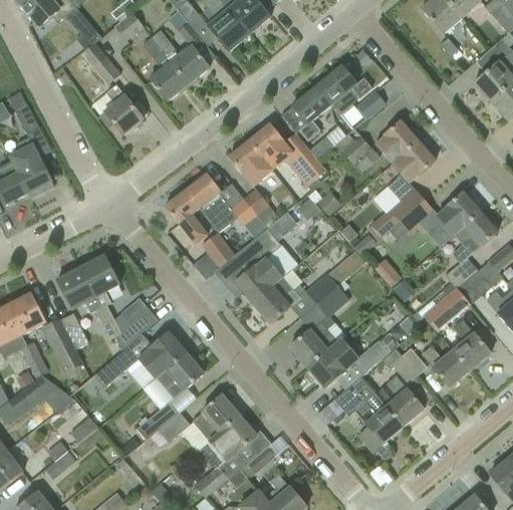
[(17,0),(39,27),(52,16),(57,22),(65,16),(65,15),(76,6),(70,0),(17,0)]
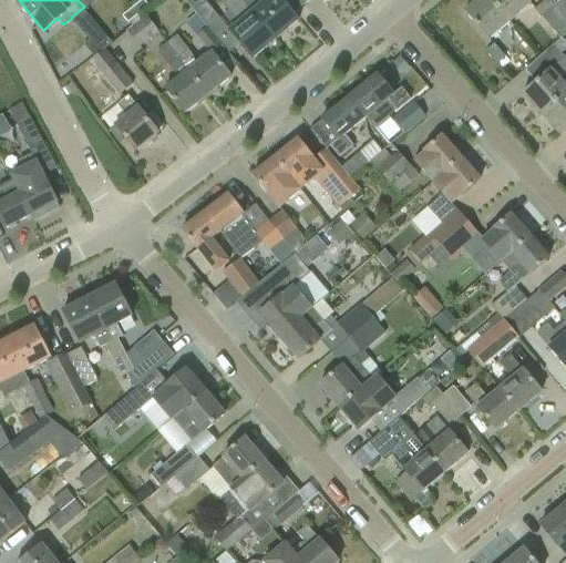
[(133,6),(139,12),(148,4),(146,0),(140,0),(133,6)]
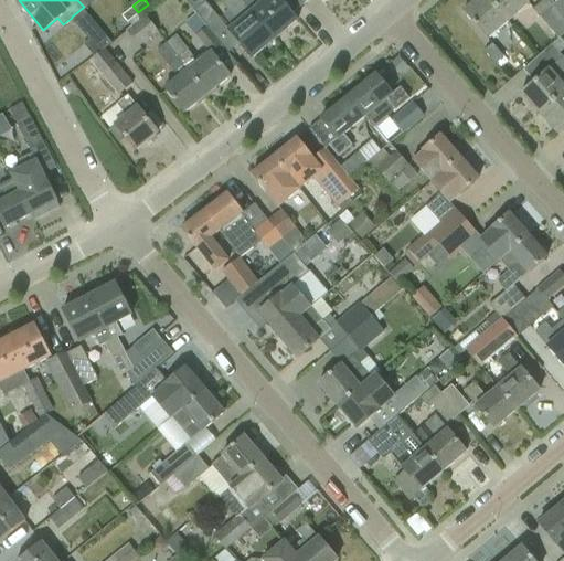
[(205,0),(194,9),(206,24),(208,23),(211,29),(212,29),(214,32),(222,41),(229,50),(240,41),(229,28),(205,0)]
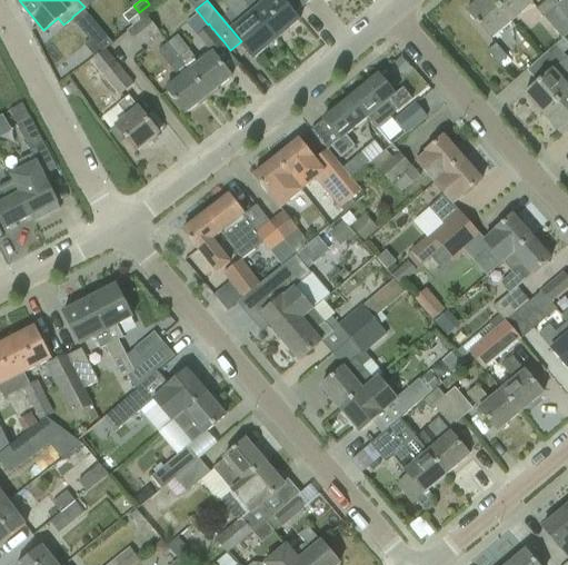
[(225,0),(230,8),(226,12),(235,23),(230,28),(241,41),(255,57),(277,38),(246,0),(225,0)]
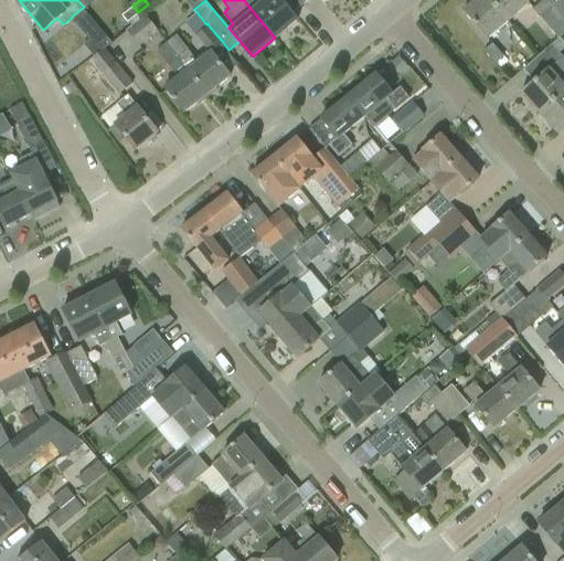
[(244,0),(275,36),(298,18),(293,12),(305,1),(304,0),(261,0),(244,0)]
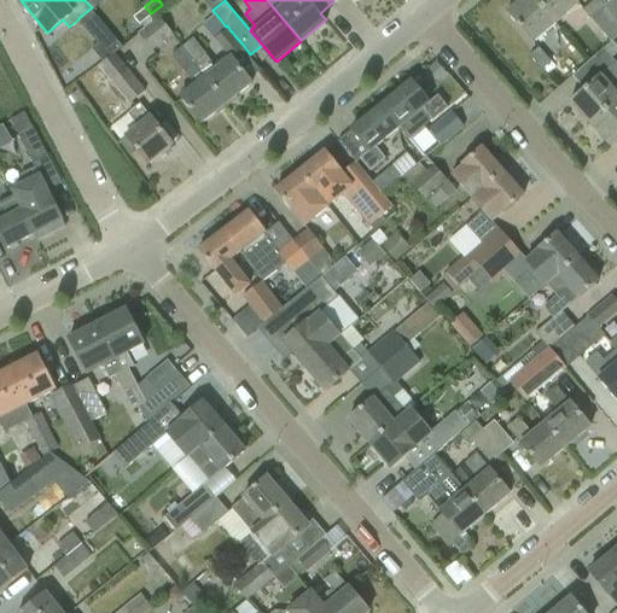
[(534,41),(556,21),(537,0),(518,0),(507,10),(534,41)]
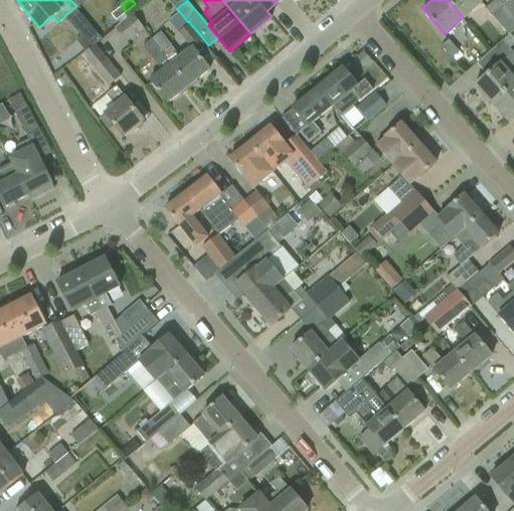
[(448,0),(463,17),(483,1),(482,0),(448,0)]
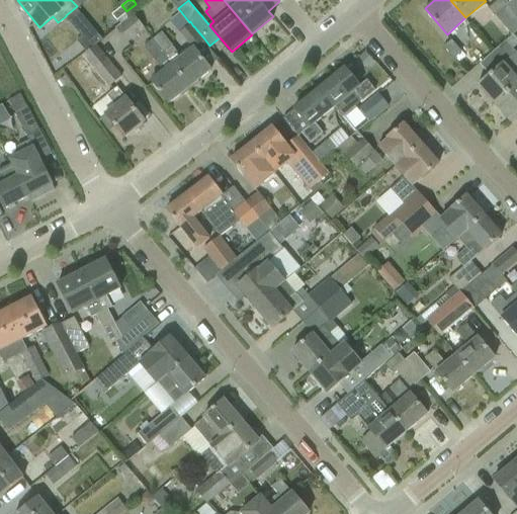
[(494,13),(507,3),(504,0),(496,0),(489,6),(494,13)]
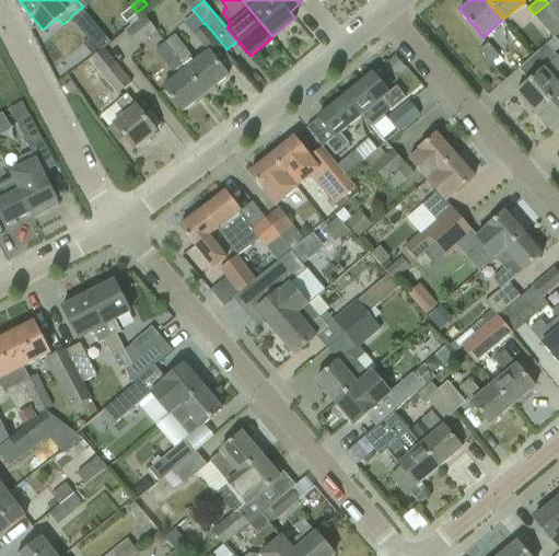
[(550,0),(548,2),(558,14),(558,0),(550,0)]
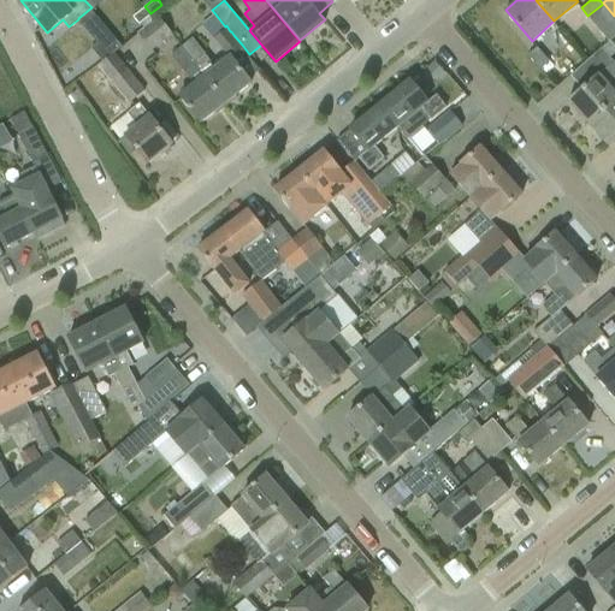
[(603,4),(587,16),(598,28),(613,16),(603,4)]
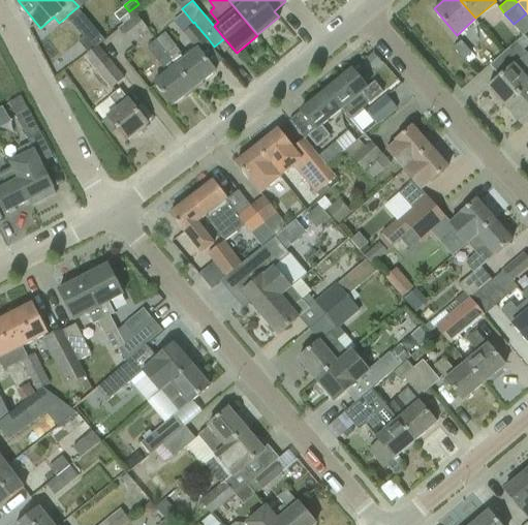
[(119,19),(129,11),(124,5),(115,12),(119,19)]
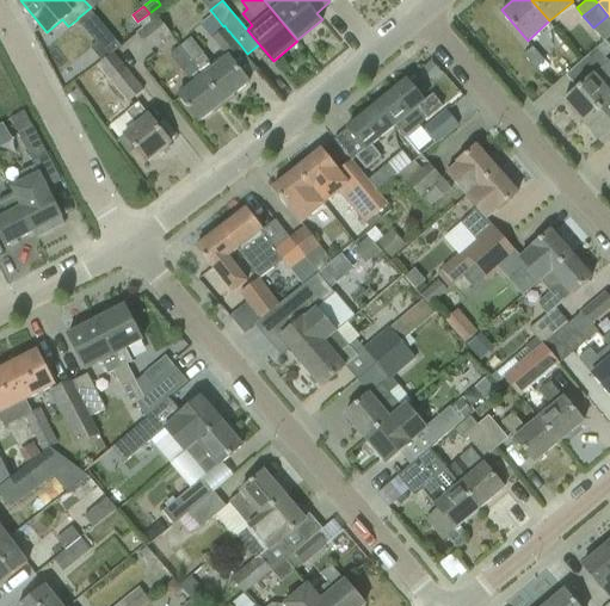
[(78,18),(78,19),(97,41),(91,45),(102,57),(112,48),(119,42),(109,30),(91,8),(91,7),(78,18)]
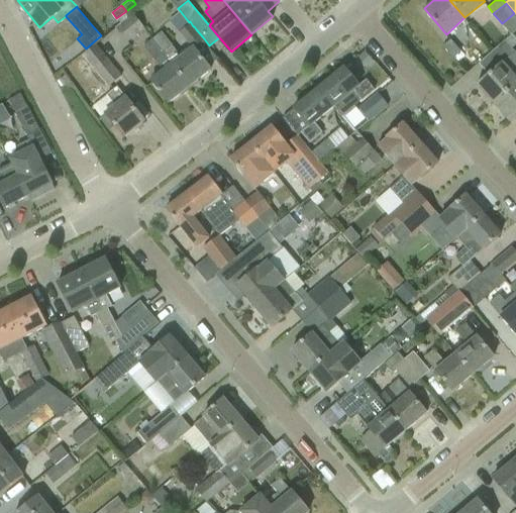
[(127,41),(145,27),(133,11),(115,25),(127,41)]
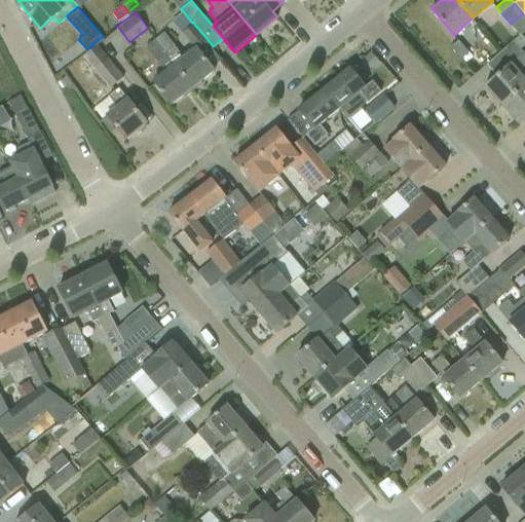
[(192,23),(182,31),(192,44),(197,41),(199,44),(207,38),(196,27),(193,22),(192,23)]
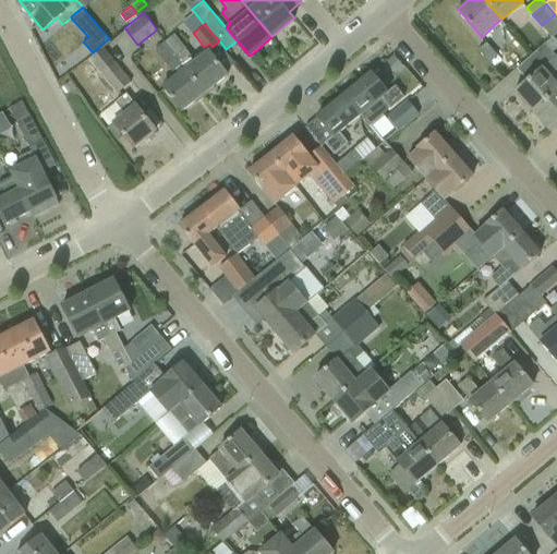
[(174,33),(166,40),(205,91),(228,73),(208,49),(195,59),(174,33)]
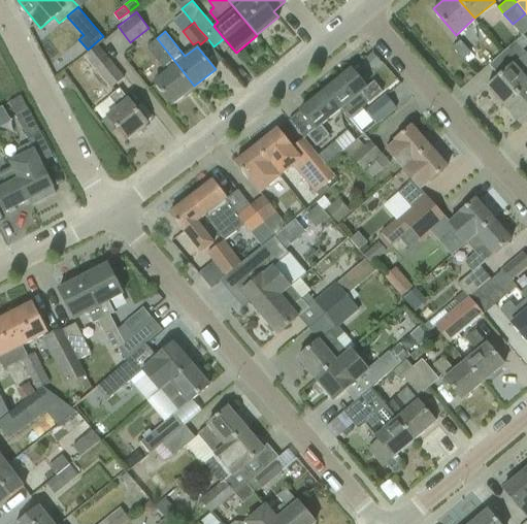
[(172,103),(194,86),(157,38),(147,44),(167,70),(155,80),(159,87),(172,103)]
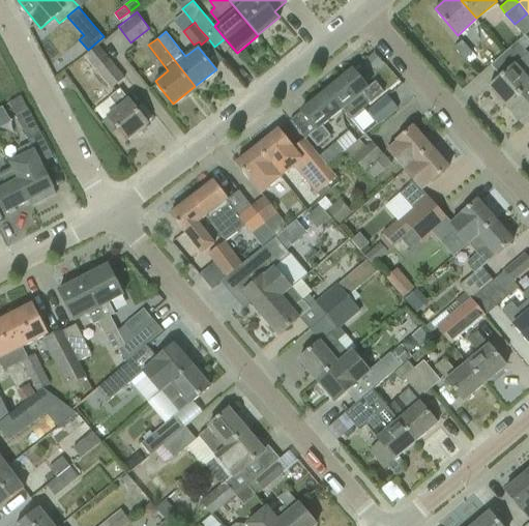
[(465,58),(473,51),(462,38),(454,46),(465,58)]
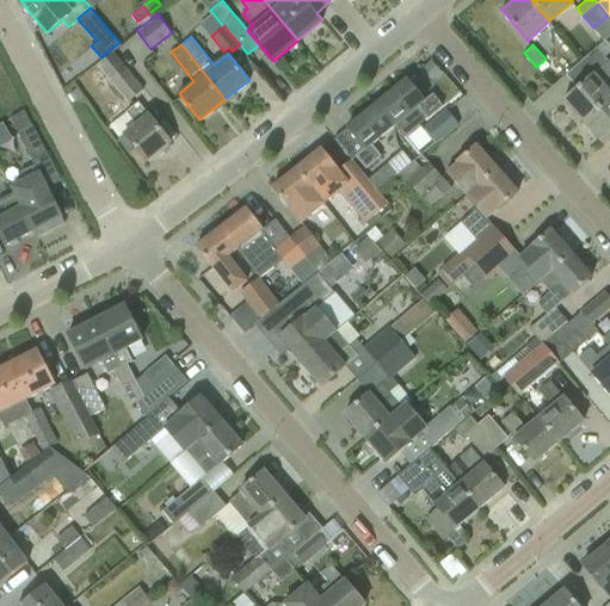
[(597,45),(584,56),(566,73),(578,86),(564,98),(583,121),(609,96),(609,59),(597,45)]
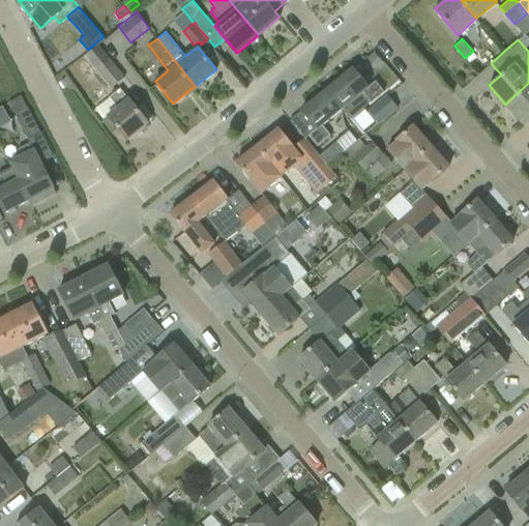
[(125,77),(97,41),(88,50),(85,53),(112,86),(125,77)]
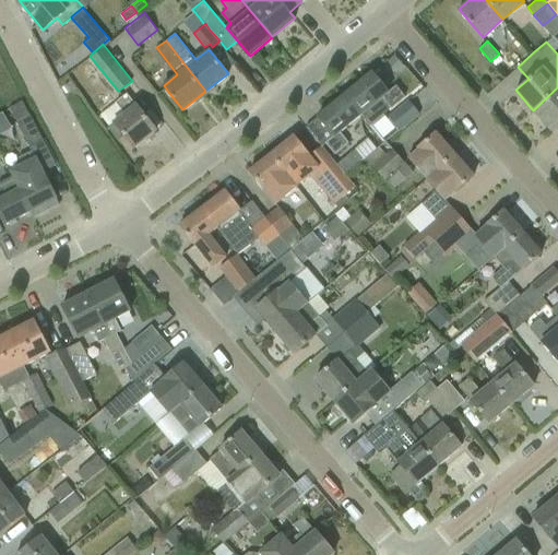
[(396,52),(389,59),(398,69),(404,62),(396,52)]
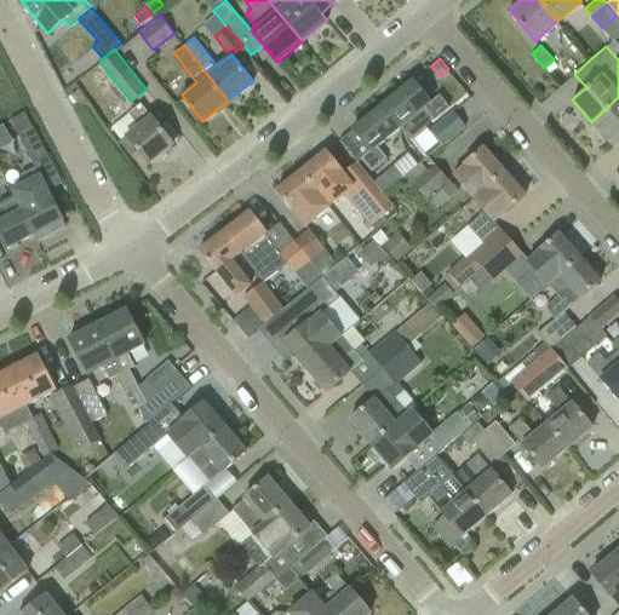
[(401,125),(411,137),(434,118),(450,105),(440,92),(430,101),(412,79),(383,103),(401,125)]
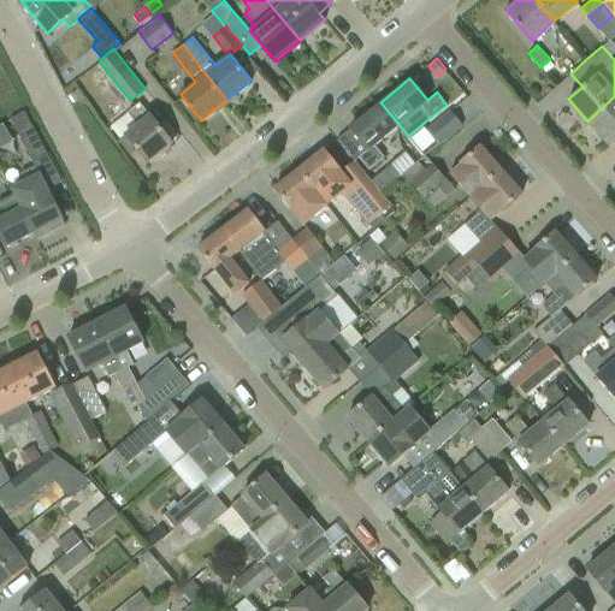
[(614,96),(587,122),(609,144),(614,137),(614,96)]
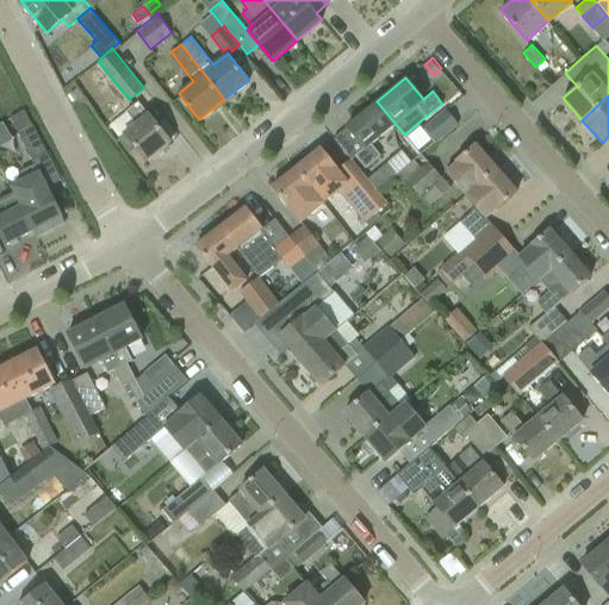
[(171,142),(156,123),(138,100),(128,110),(136,122),(117,137),(129,151),(136,147),(147,161),(171,142)]
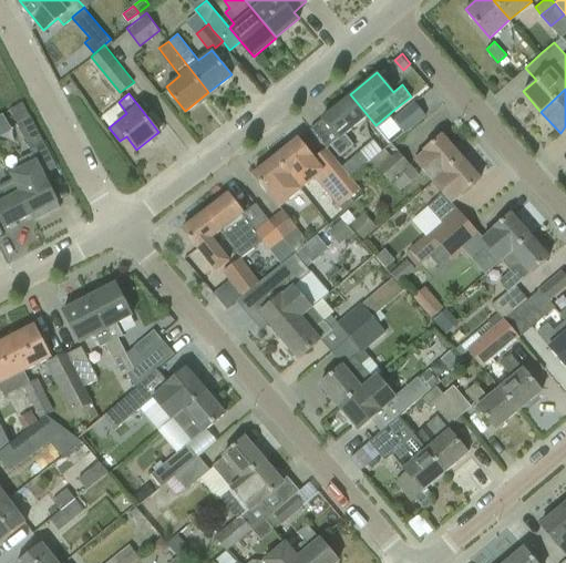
[(330,144),(339,154),(352,143),(343,132),(367,114),(350,94),(310,128),(323,144),(326,146),(327,147),(327,146),(330,144)]
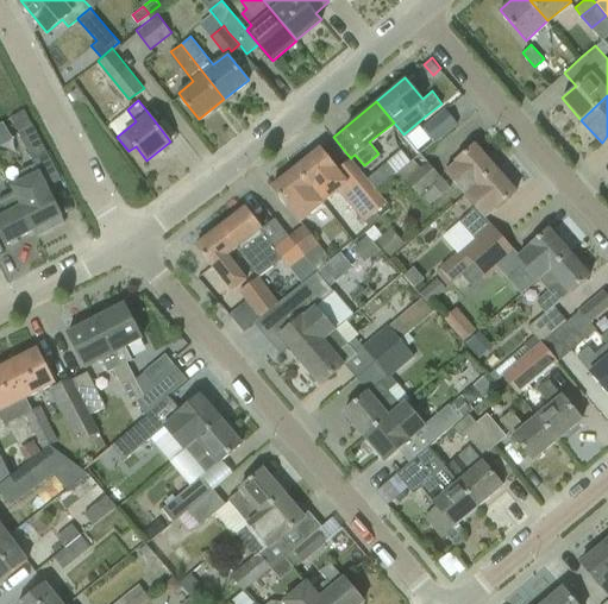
[(25,107),(11,115),(33,159),(48,151),(25,107)]
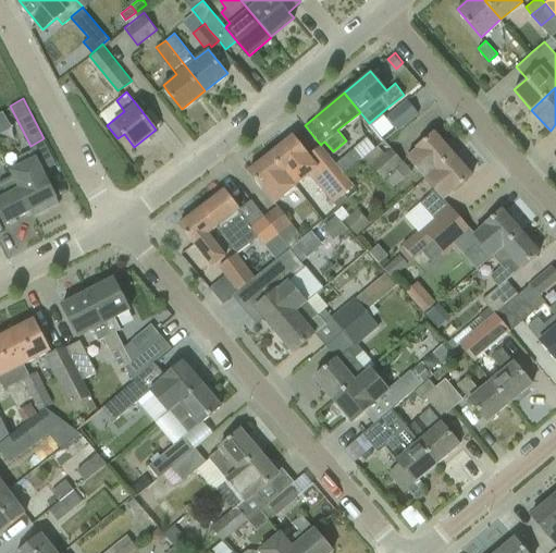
[(408,99),(386,115),(397,128),(418,111),(408,99)]
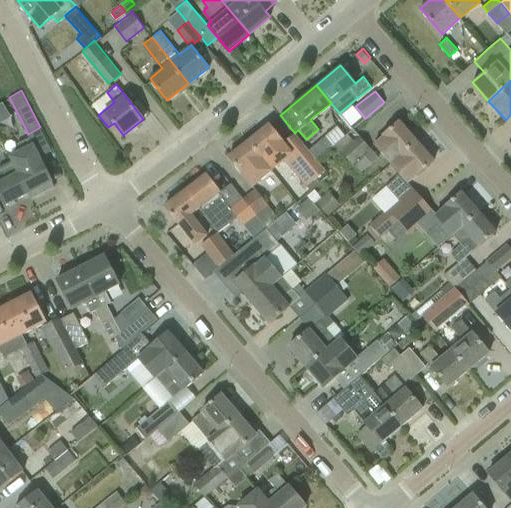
[(3,101),(0,102),(0,118),(10,113),(3,101)]
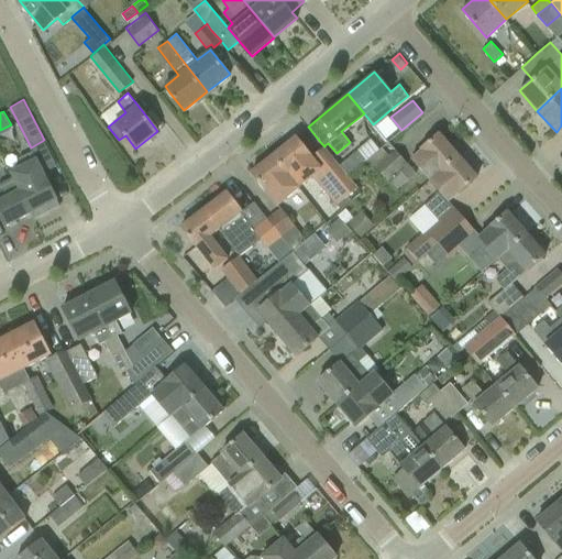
[(411,159),(429,179),(459,154),(440,132),(421,149),(422,149),(411,159)]
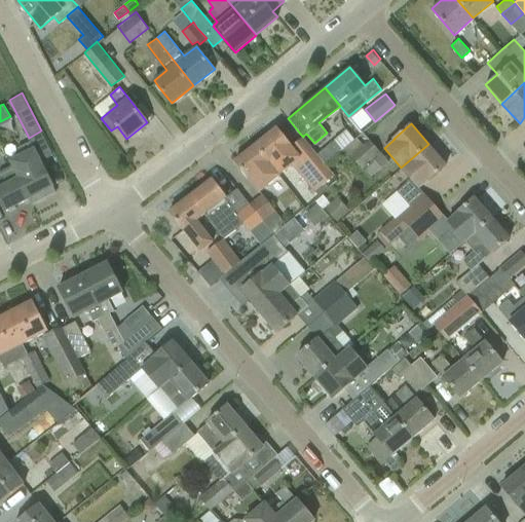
[(276,126),(256,143),(279,172),(292,162),(299,156),(313,176),(306,181),(313,190),(320,185),(323,183),(333,175),(324,162),(316,152),(303,136),(303,137),(302,136),(291,145),(290,143),(276,126)]
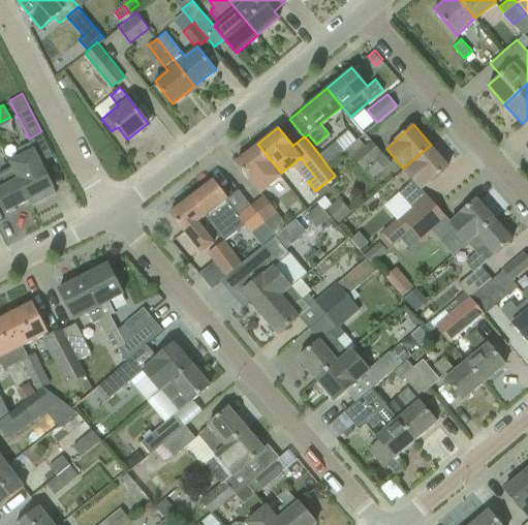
[(365,131),(349,145),(346,147),(364,170),(370,165),(375,173),(389,162),(365,131)]
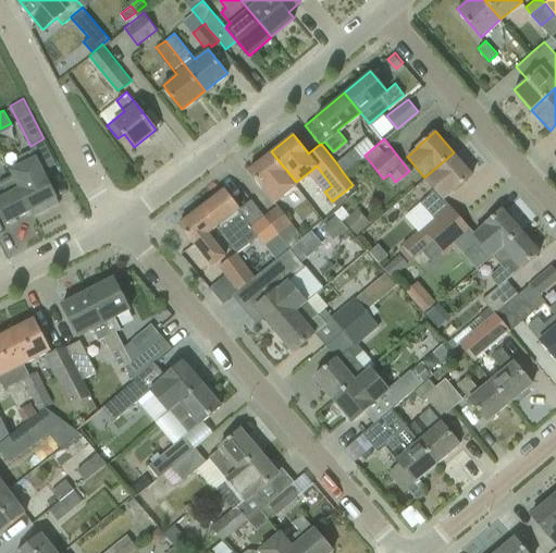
[(365,155),(368,152),(359,142),(335,161),(343,172),(365,155)]
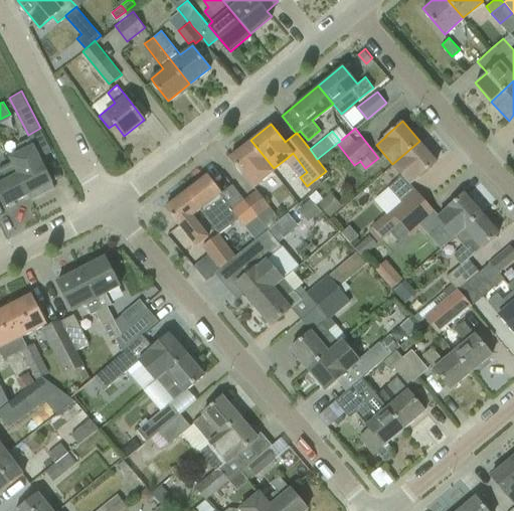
[(19,173),(29,193),(29,192),(32,197),(44,191),(41,186),(52,181),(42,162),(29,137),(17,143),(20,150),(8,156),(11,161),(13,161),(19,173)]
